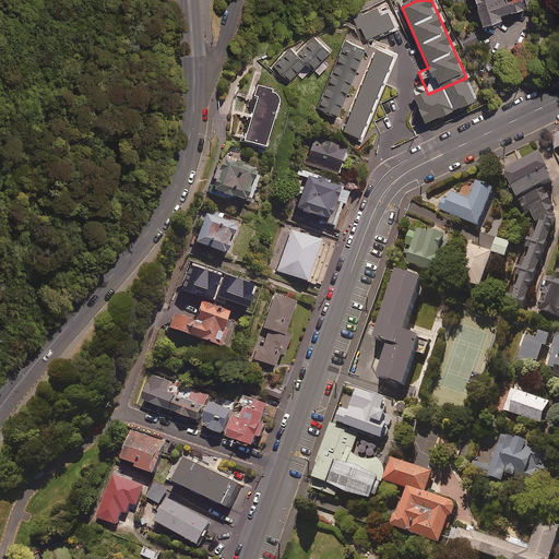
[(473,0),(483,31),(502,25),(500,20),(530,12),(526,0),(473,0)]
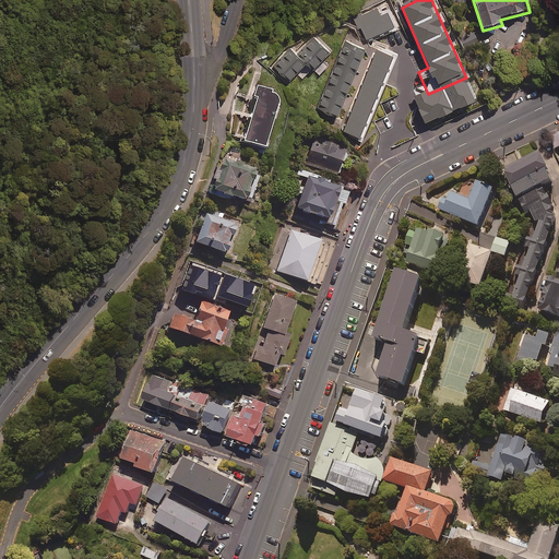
[(381,16),(378,9),(356,18),(365,42),(395,30),(389,13),(381,16)]
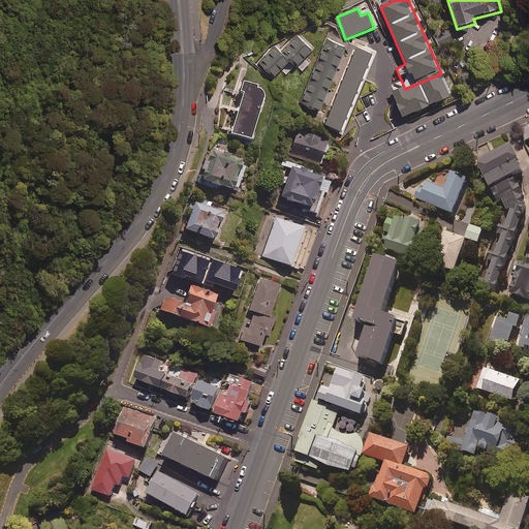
[(314,52),(298,35),(282,52),(276,44),(259,61),(275,78),(290,63),(297,69),(314,52)]
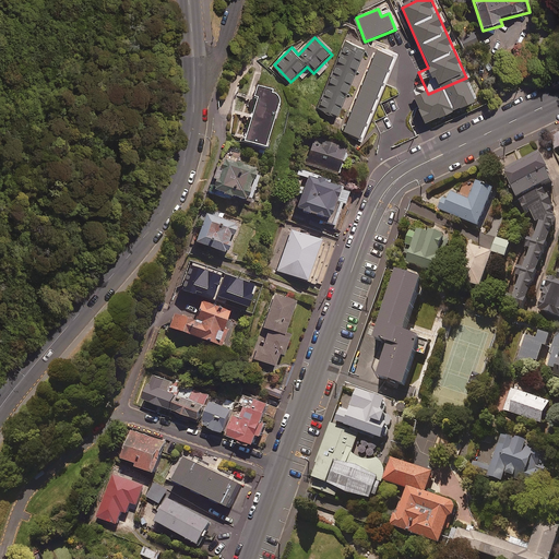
[(366,49),(346,40),(318,107),(339,116),(366,49)]
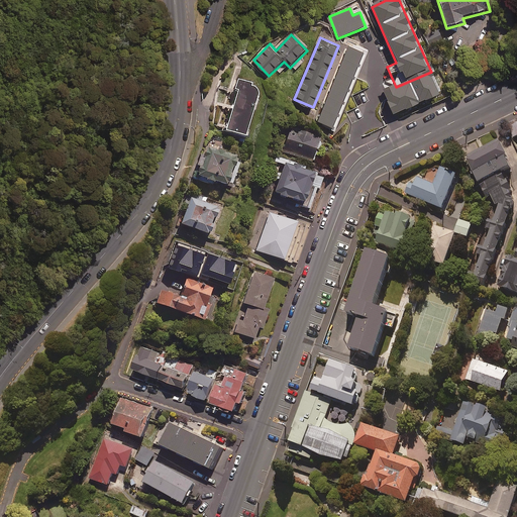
[(365,56),(348,48),(317,123),(333,130),(343,106),(365,56)]
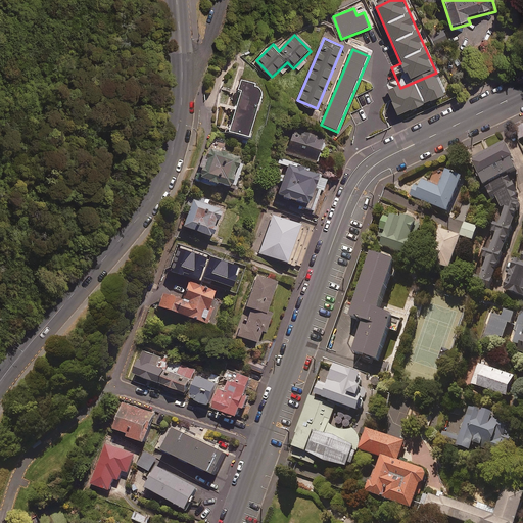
[(436,73),(400,88),(388,94),(398,117),(446,96),(436,73)]
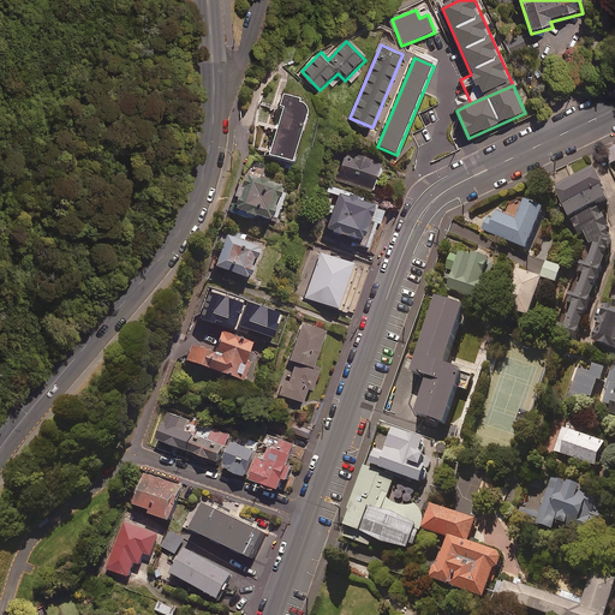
[(310,111),(282,102),(279,113),(284,114),(269,161),(292,168),(310,111)]
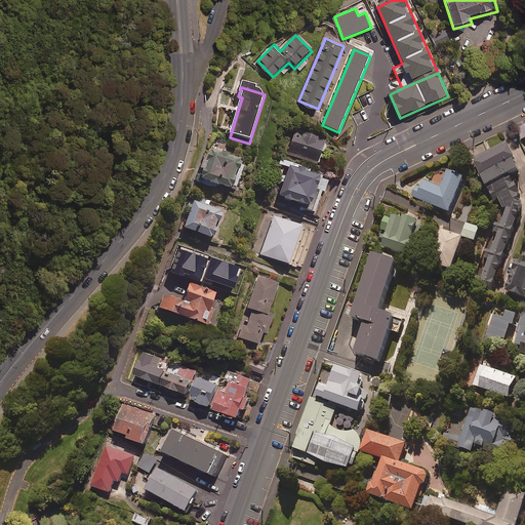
[(323,137),(295,128),(287,152),(315,162),(323,137)]
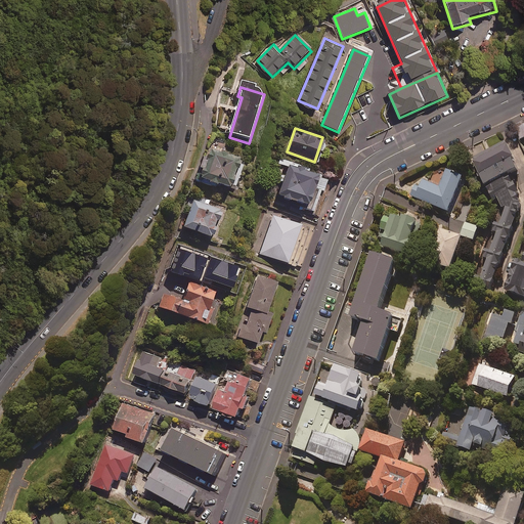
[(470,158),(483,183),(516,167),(504,141),(470,158)]
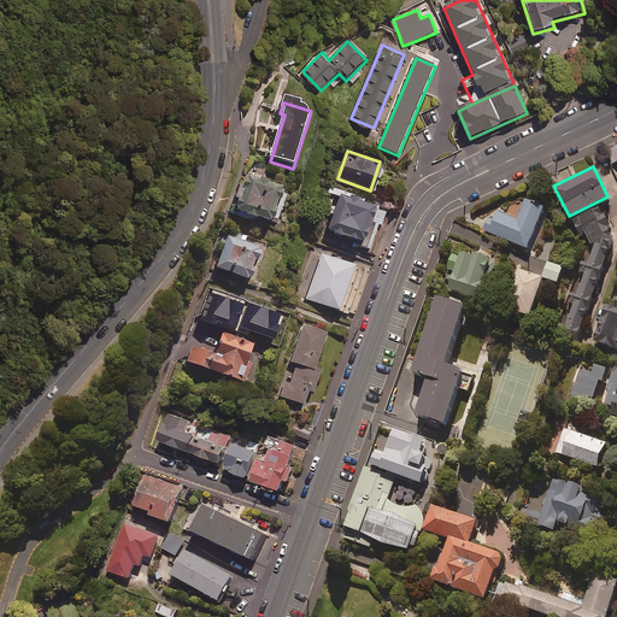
[(283,197),(248,183),(241,204),(235,203),(230,216),(271,230),(283,197)]
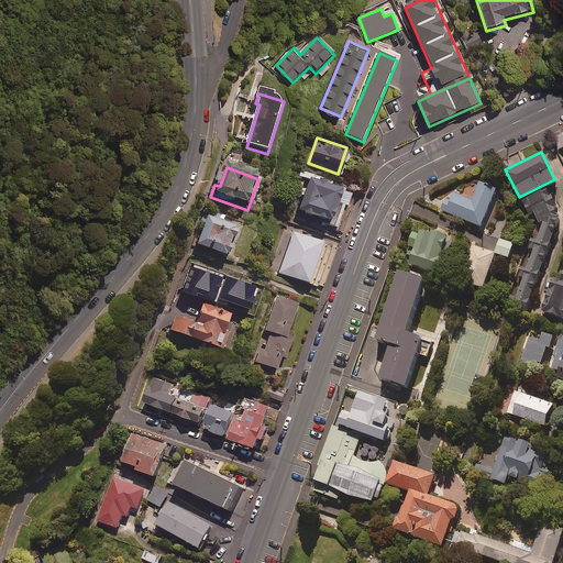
[(306,175),(296,207),(327,217),(337,185),(306,175)]
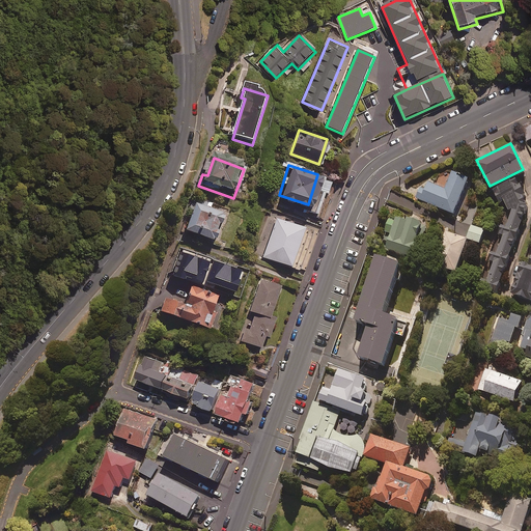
[(468,178),(452,171),(444,188),(428,182),(424,191),(420,189),(416,197),(453,213),(468,178)]
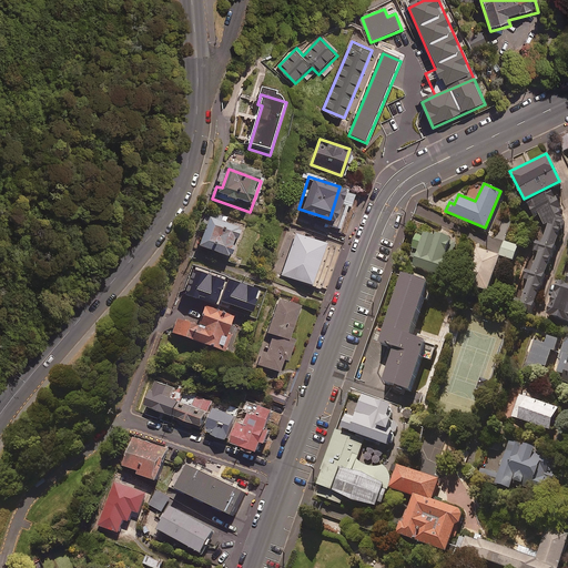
[(531,250),(535,251),(516,301),(533,307),(566,221),(559,208),(561,206),(553,189),(526,203),(534,219),(539,215),(545,226),(539,241),(536,239),(531,250)]
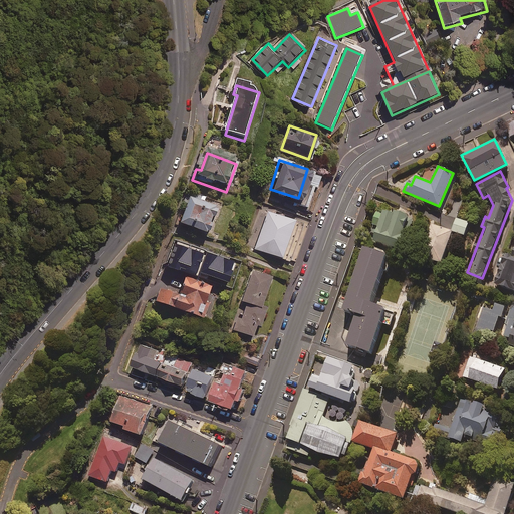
[(206,197),(201,196),(198,204),(190,200),(179,228),(208,240),(218,213),(202,207),(206,197)]
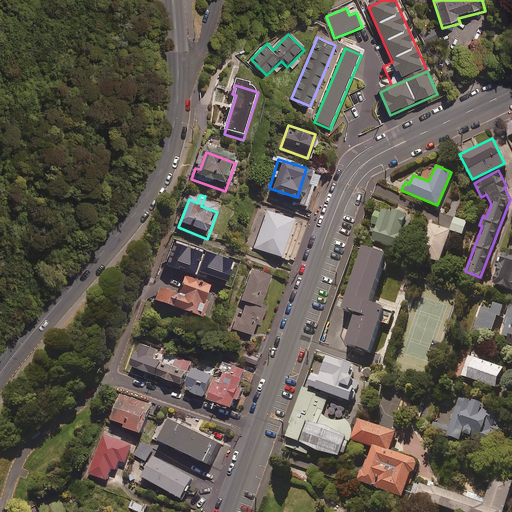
[(406,214),(384,207),(382,213),(376,211),(369,231),(374,232),(372,240),(399,249),(403,235),(399,234),(406,214)]
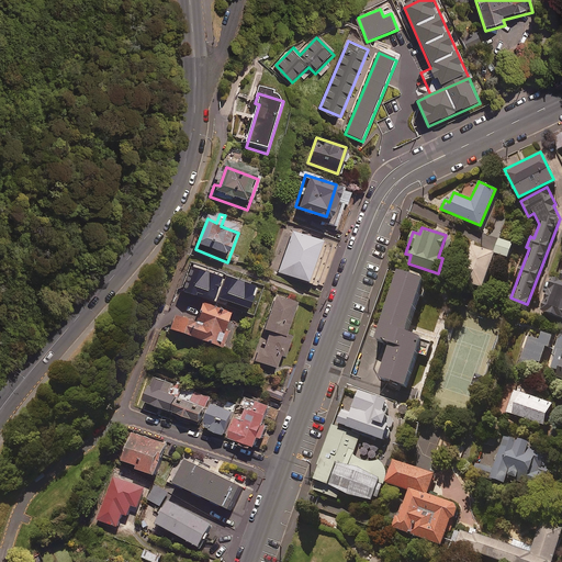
[(323,240),(293,229),(279,271),(324,287),(337,248),(323,243),(323,240)]
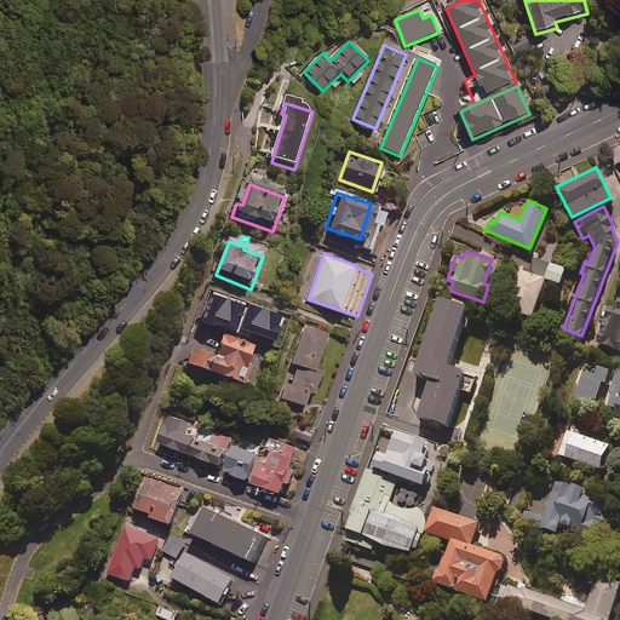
[(564,268),(550,263),(545,279),(560,283),(564,268)]
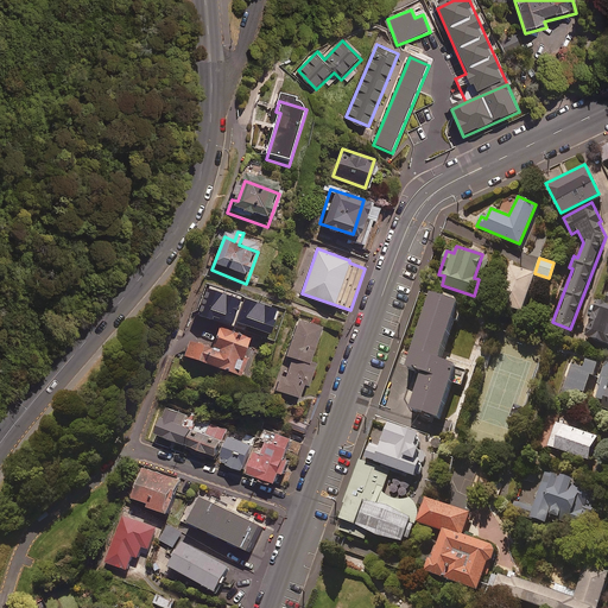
[(534,273),(510,265),(496,303),(521,311),(534,273)]
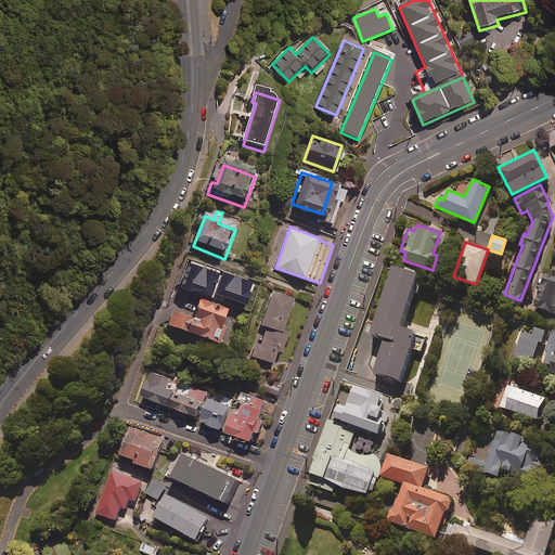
[(554,312),(554,262),(552,274),(546,272),(534,306),(554,312)]
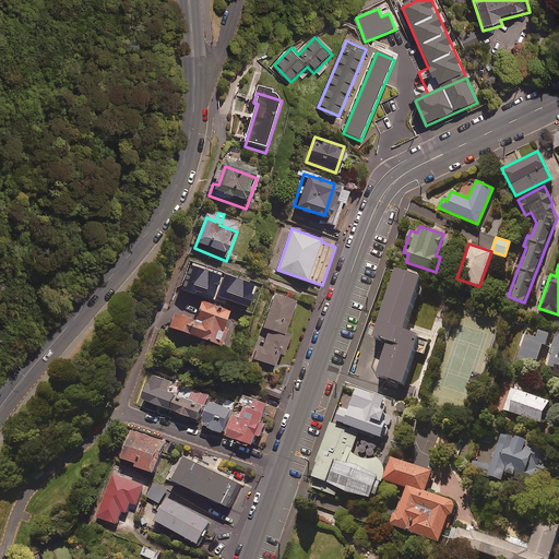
[(419,276),(395,269),(373,336),(387,341),(376,375),(403,383),(413,351),(424,354),(428,342),(418,337),(419,334),(403,329),(419,276)]
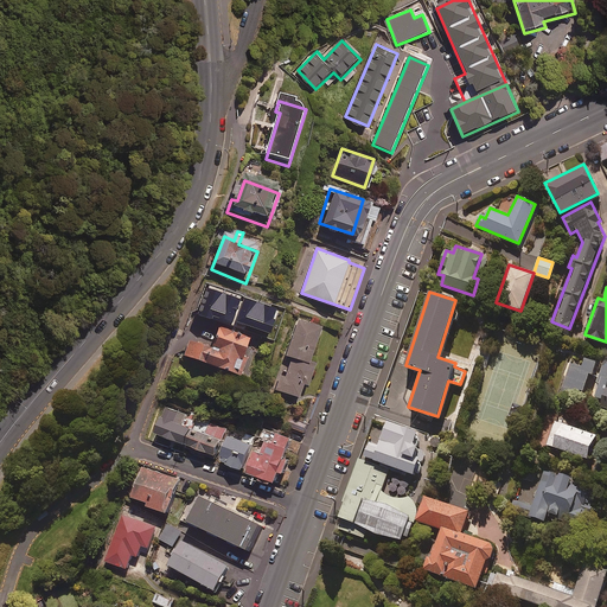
[(211,302),(208,313),(218,318),(219,314),(227,317),(229,310),(211,302)]
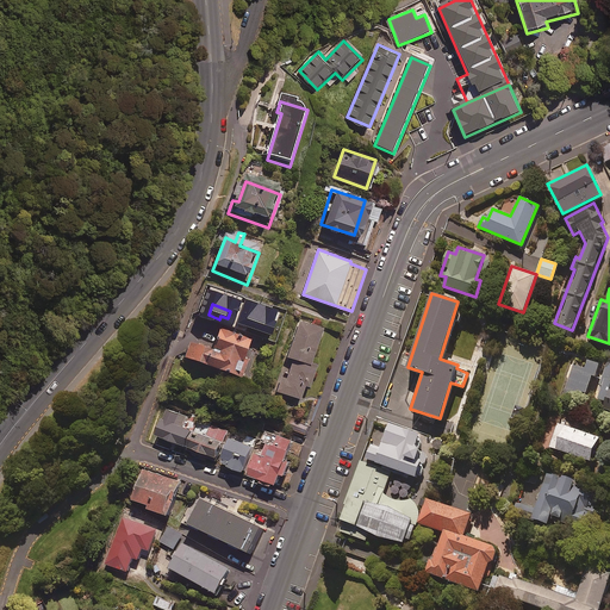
[(321,328),(299,319),(285,356),(291,359),(285,375),(280,373),(274,388),(298,398),(303,384),(306,385),(315,362),(309,360),(321,328)]
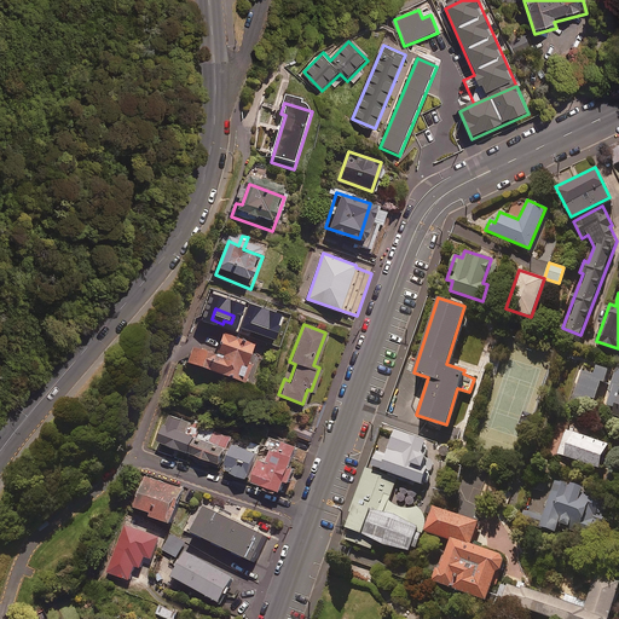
[(252,341),(221,330),(213,353),(192,345),(186,360),(244,381),(250,366),(243,364),(252,341)]
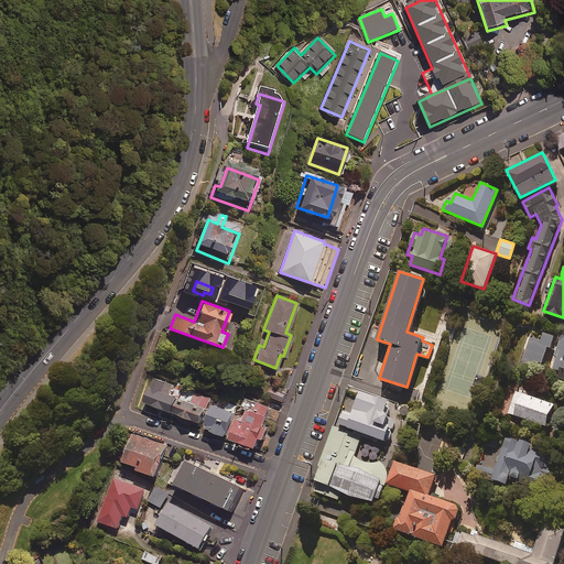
[(554,336),(543,332),(541,340),(530,337),(521,364),(534,368),(537,362),(542,364),(548,347),(550,348),(554,336)]
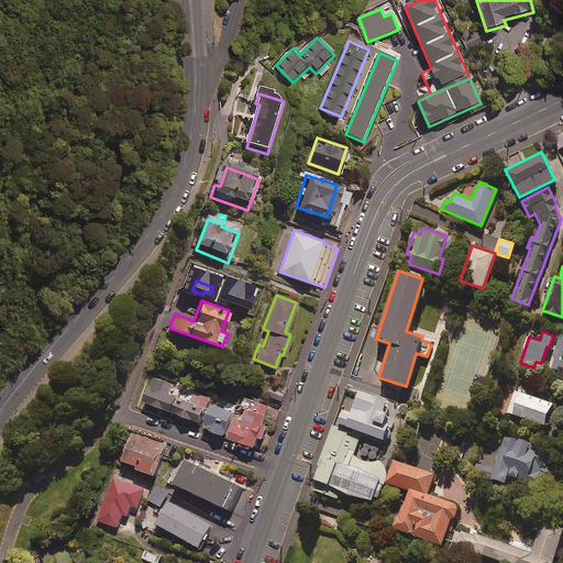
[(562,333),(561,333),(554,355),(556,356),(552,368),(559,371),(556,377),(562,378),(562,333)]
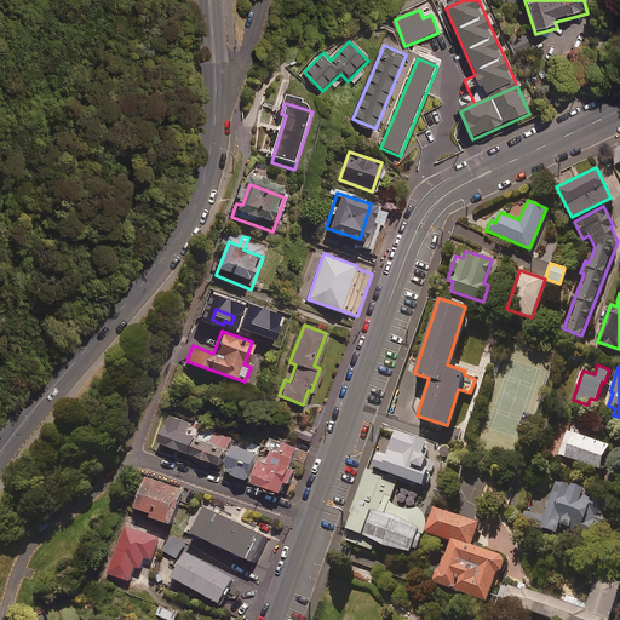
[(190,422),(168,413),(158,438),(188,451),(194,435),(187,431),(190,422)]
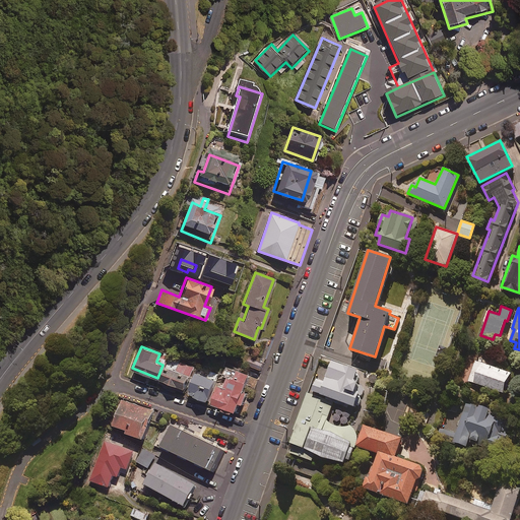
[(194,367),(169,359),(161,380),(187,388),(194,367)]
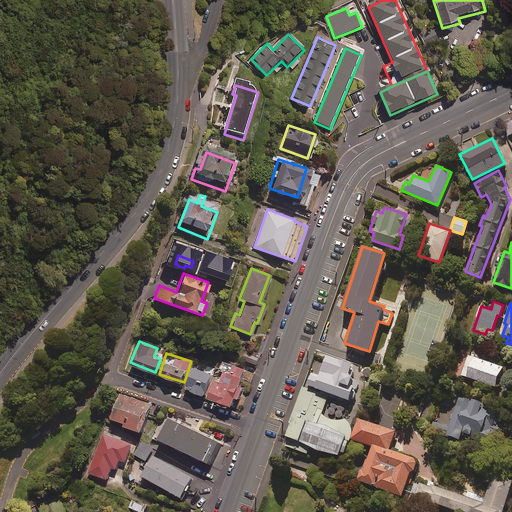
[(352,363),(326,354),(324,362),(316,359),(307,385),(348,400),(353,385),(349,384),(352,375),(348,373),(352,363)]
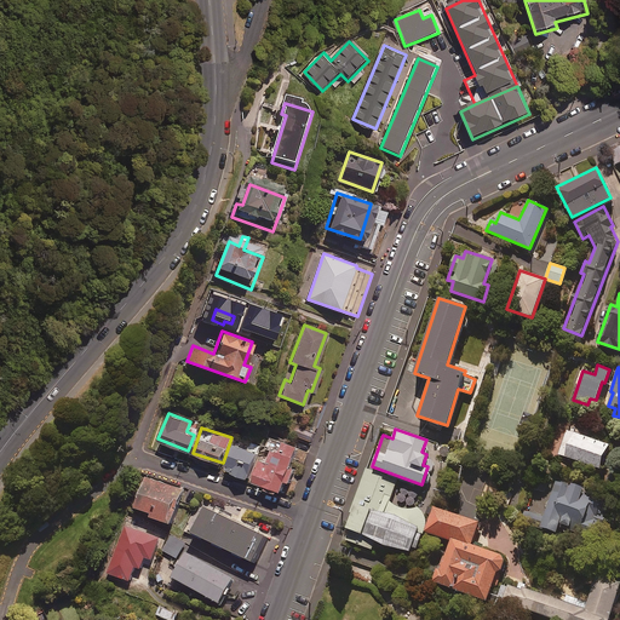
[(608,445),(567,430),(558,454),(600,469),(608,445)]
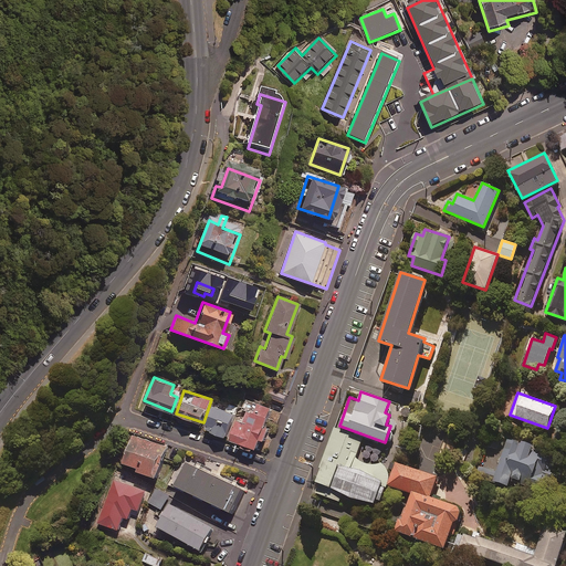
[(257,448),(260,438),(264,440),(270,427),(264,425),(271,407),(255,401),(254,407),(243,404),(230,439),(242,443),(242,446),(252,449),(252,447),(257,448)]
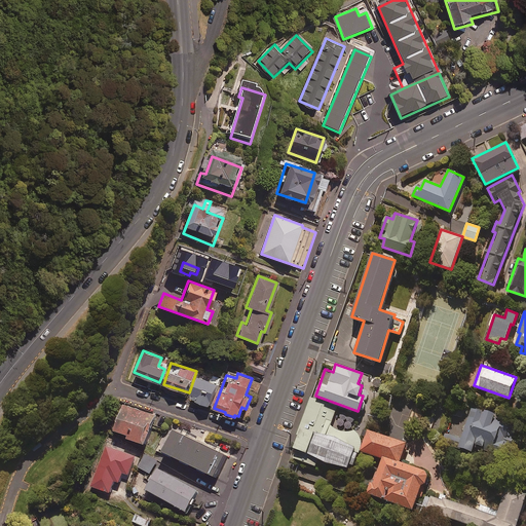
[(222,379),(214,375),(212,381),(198,376),(190,397),(211,405),(222,379)]
